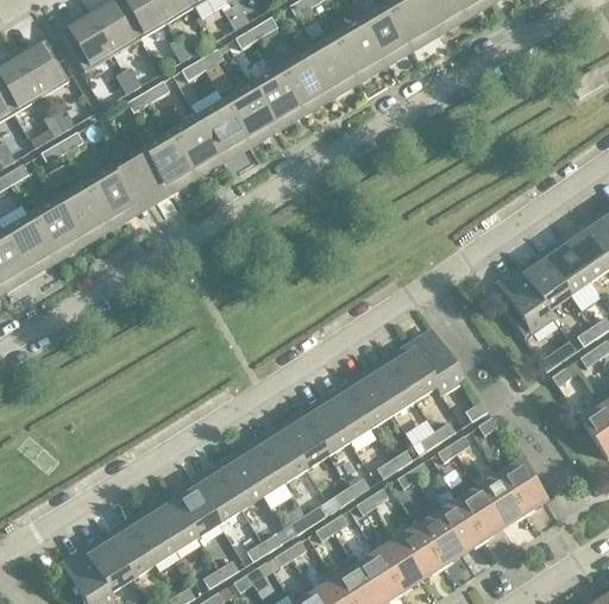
[(139,38),(115,0),(111,0),(88,14),(112,55),(139,38)]
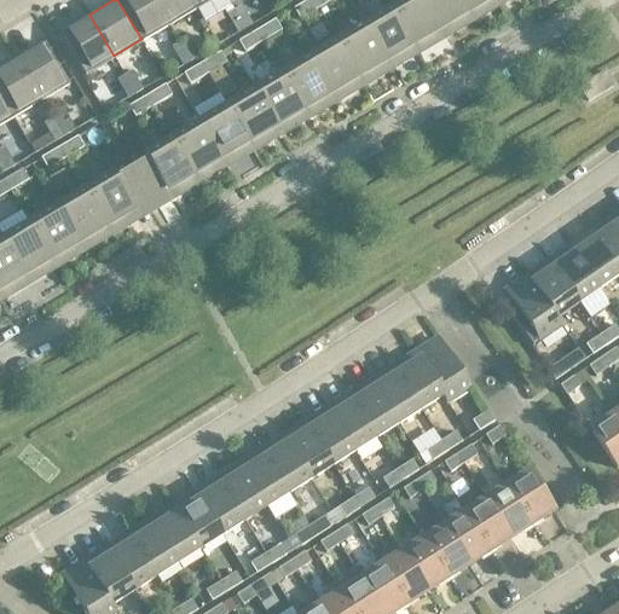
[(168,23),(154,0),(117,0),(142,39),(168,23)]
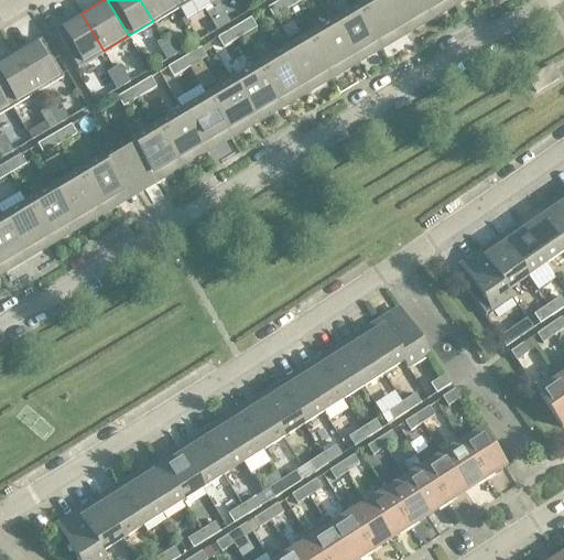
[(179,7),(174,0),(140,0),(153,21),(179,7)]
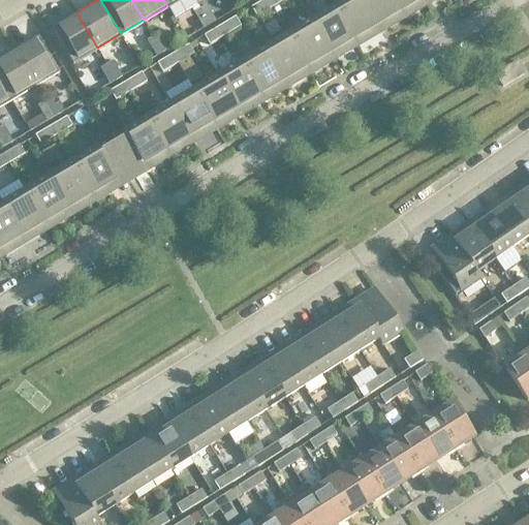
[(272,4),(269,0),(259,0),(251,5),(256,13),(272,4)]
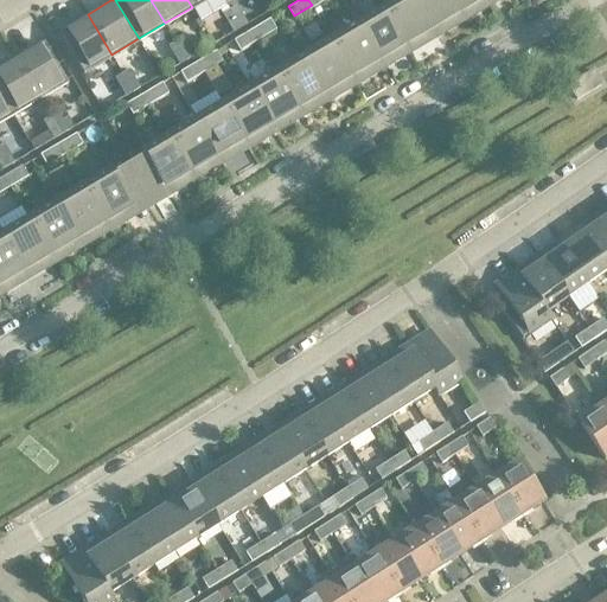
[(434,27),(417,0),(391,0),(384,5),(409,46),(428,36),(426,32),(434,27)]
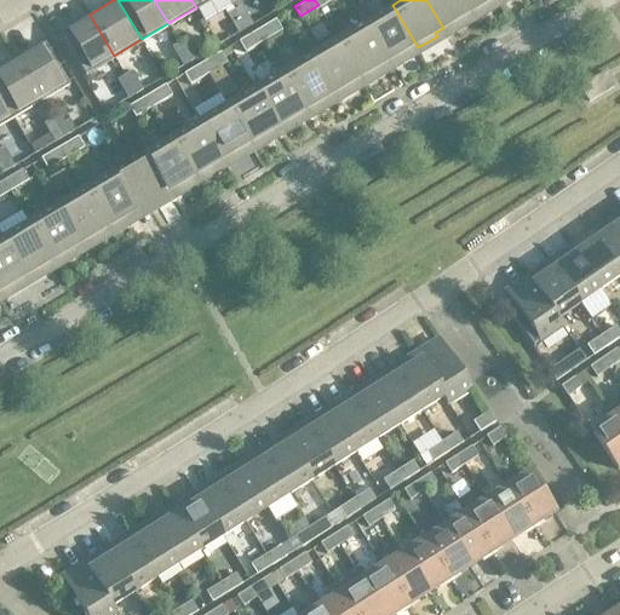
[(472,15),(463,0),(426,0),(443,28),(451,23),(453,27),(472,15)]
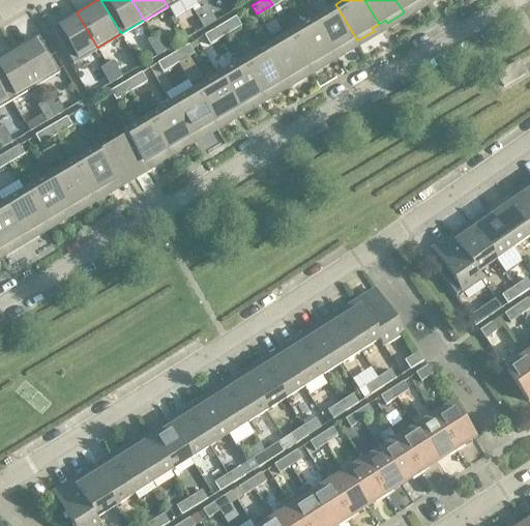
[(395,0),(404,12),(420,3),(419,0),(395,0)]
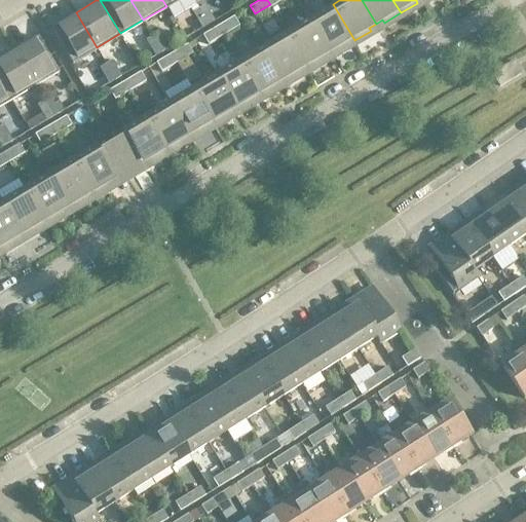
[(204,2),(198,6),(208,22),(214,19),(204,2)]
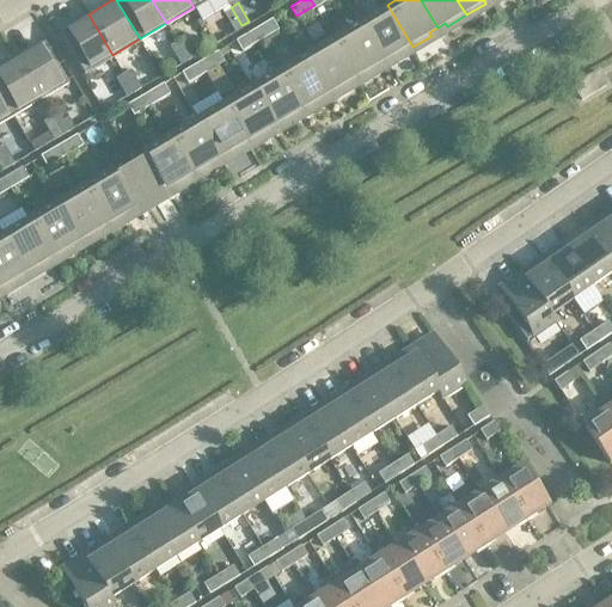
[(412,47),(387,5),(360,22),(383,60),(391,55),(392,59),(412,47)]
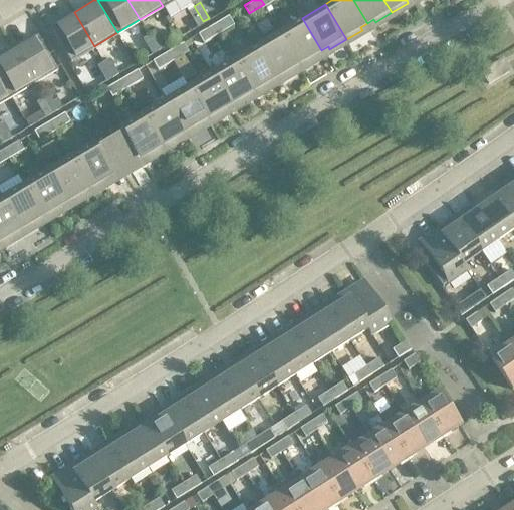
[(203,21),(194,6),(188,10),(197,25),(203,21)]
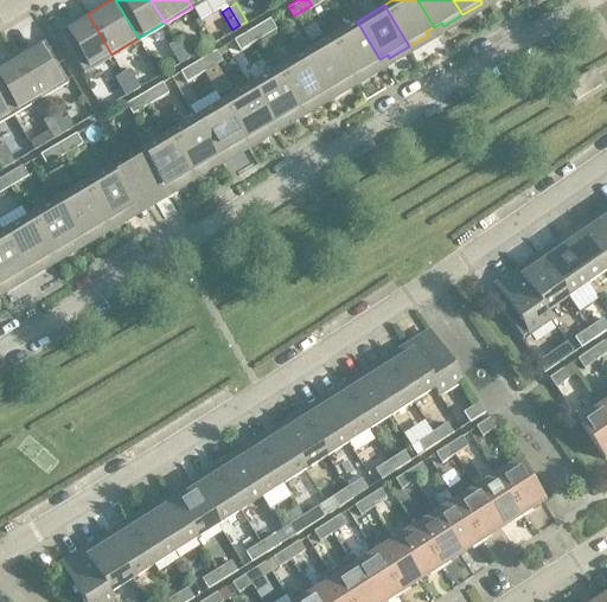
[(112,55),(88,14),(59,31),(83,71),(112,55)]
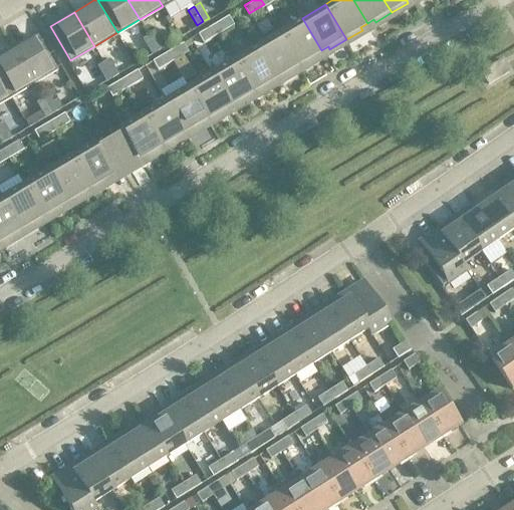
[(233,22),(228,14),(213,23),(218,31),(233,22)]
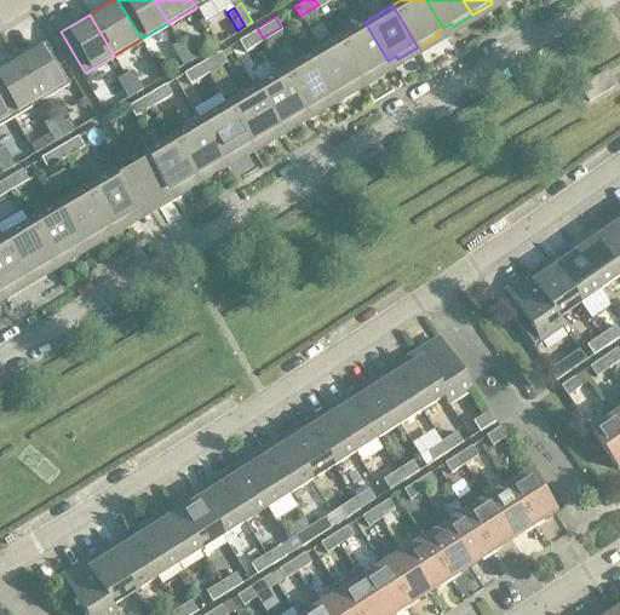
[(388,61),(365,22),(338,38),(362,80),(383,69),(380,65),(388,61)]
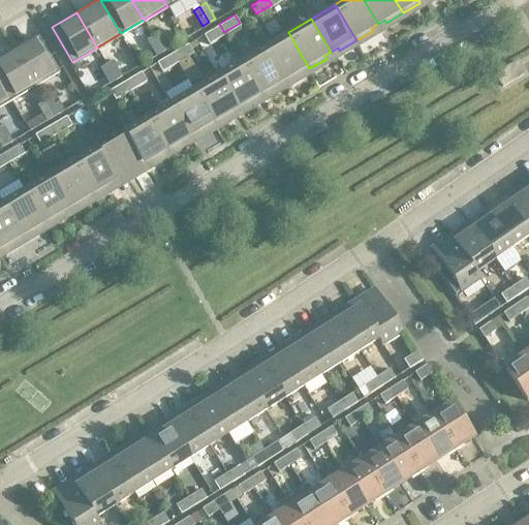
[(224,32),(219,24),(204,33),(209,41),(224,32)]
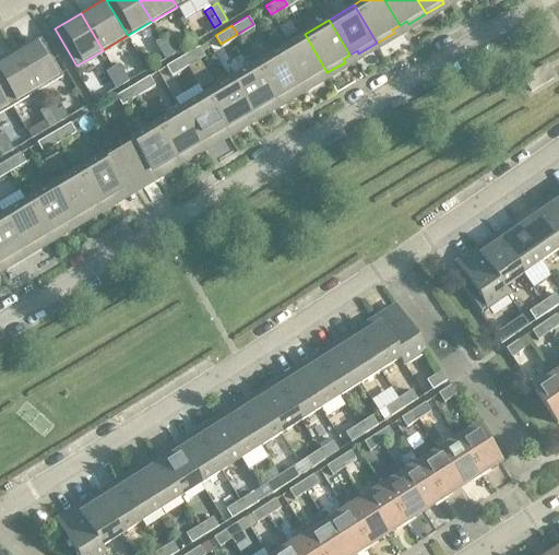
[(168,32),(162,36),(171,52),(178,49),(168,32)]
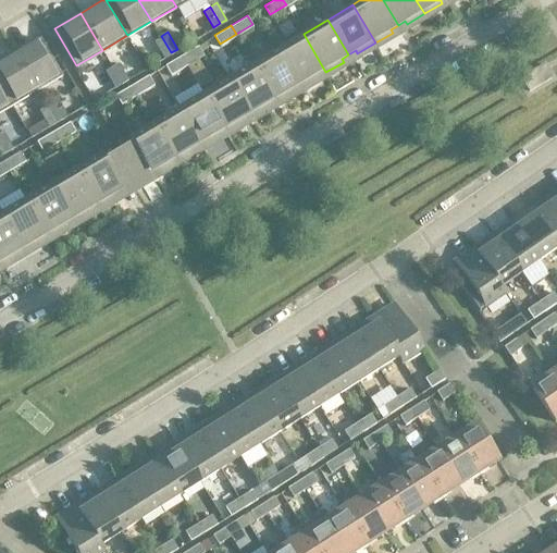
[(325,72),(304,34),(279,49),(299,84),(306,80),(308,83),(325,72)]
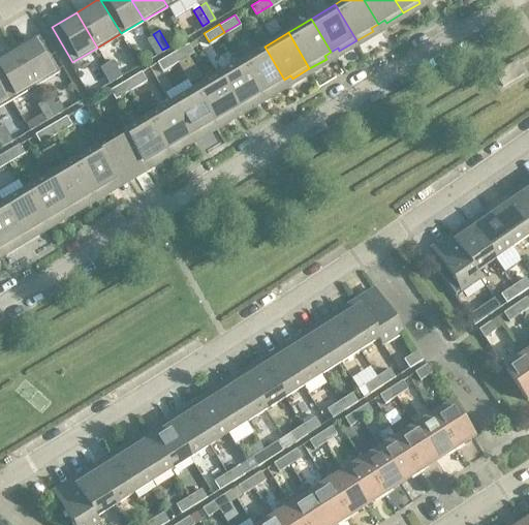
[(38,34),(13,49),(35,85),(59,70),(38,34)]
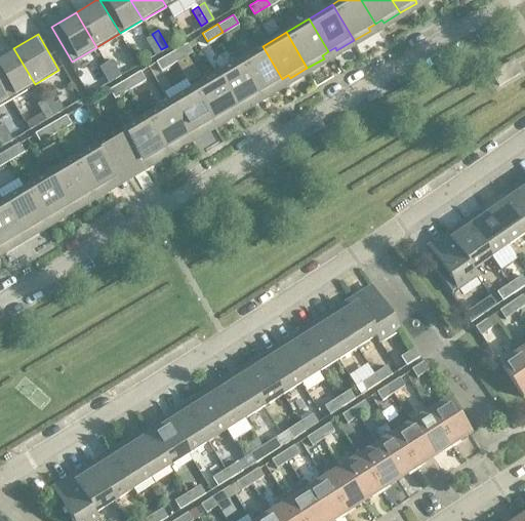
[(161,49),(152,34),(146,37),(155,53),(161,49)]
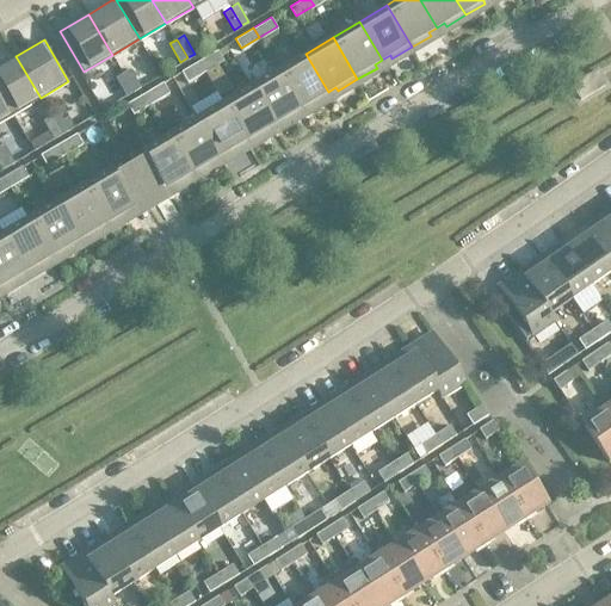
[(223,59),(217,49),(199,60),(205,69),(223,59)]
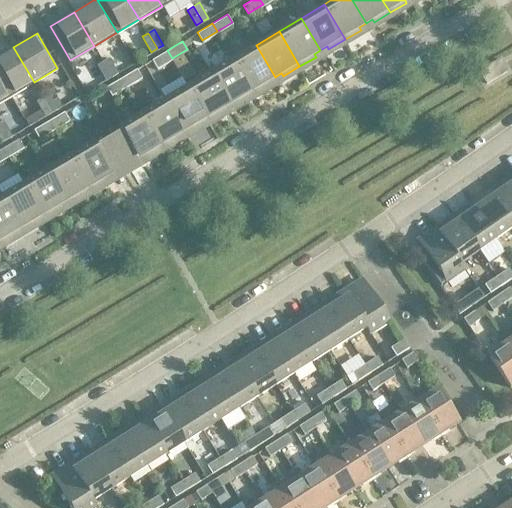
[(275,77),(256,45),(233,58),(254,93),(270,84),(268,80),(275,77)]
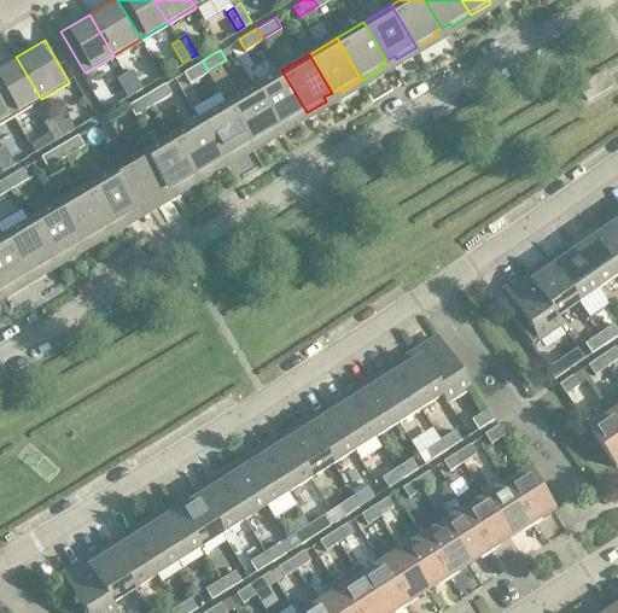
[(41,99),(16,57),(0,66),(0,92),(13,115),(41,99)]
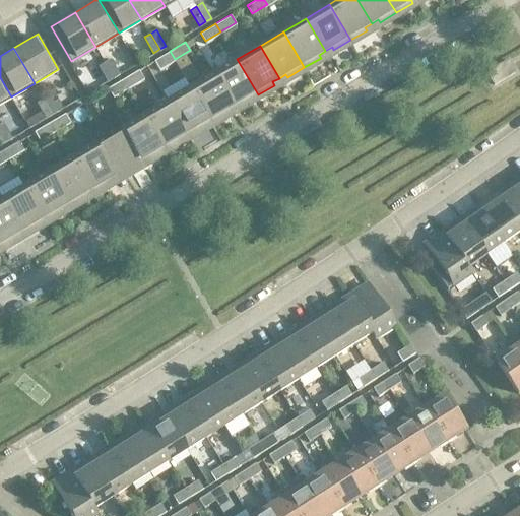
[(175,59),(170,51),(154,60),(159,68),(175,59)]
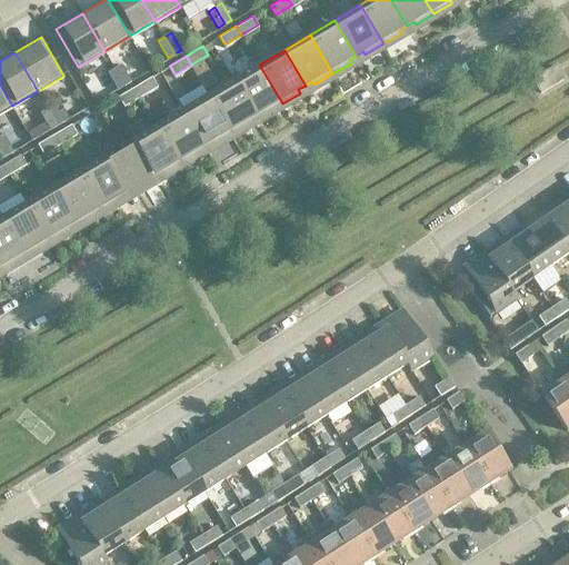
[(120,62),(113,67),(123,83),(131,80),(120,62)]
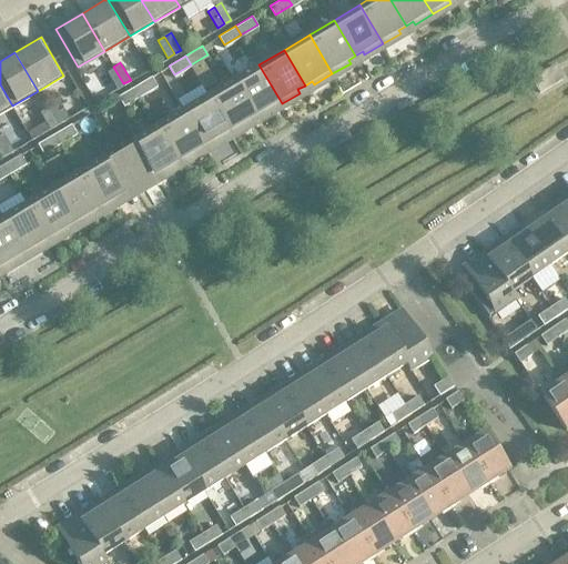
[(282,103),(259,64),(233,80),(254,116),(262,111),(264,114),(282,103)]
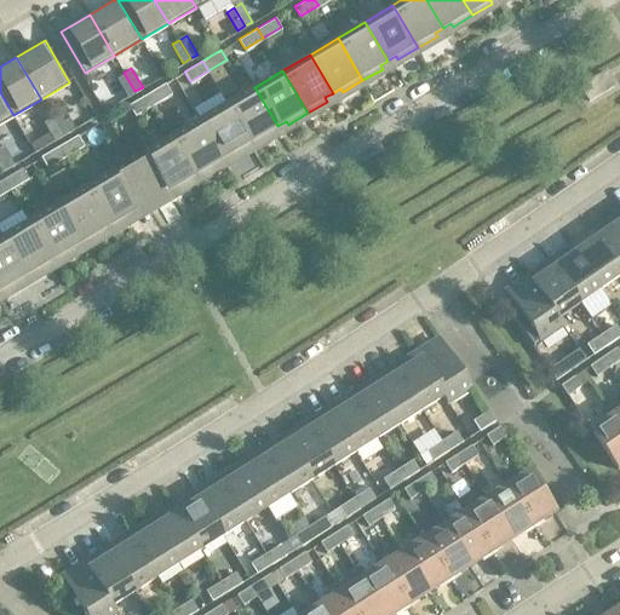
[(614,84),(606,70),(581,84),(589,98),(614,84)]
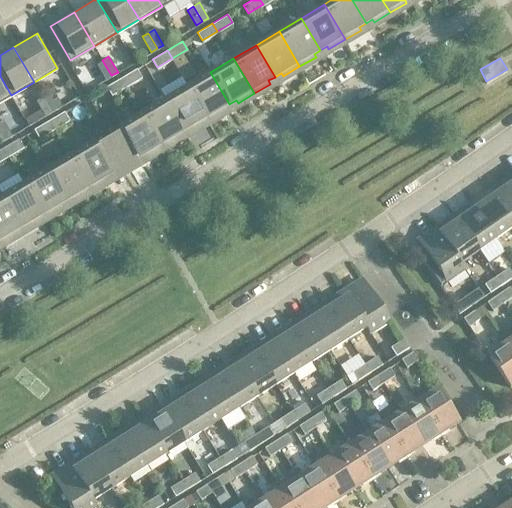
[(111,75),(102,60),(96,63),(105,79),(111,75)]
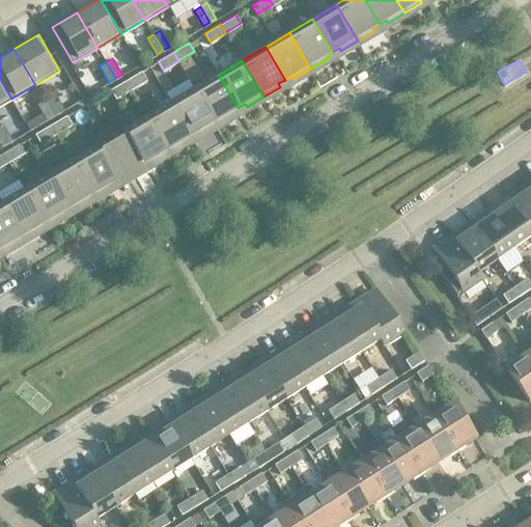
[(146,79),(141,71),(126,80),(131,88),(146,79)]
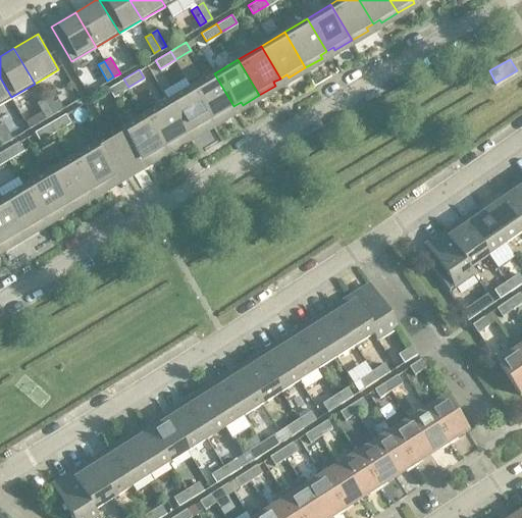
[(233,106),(214,73),(192,87),(213,122),(229,112),(227,109),(233,106)]
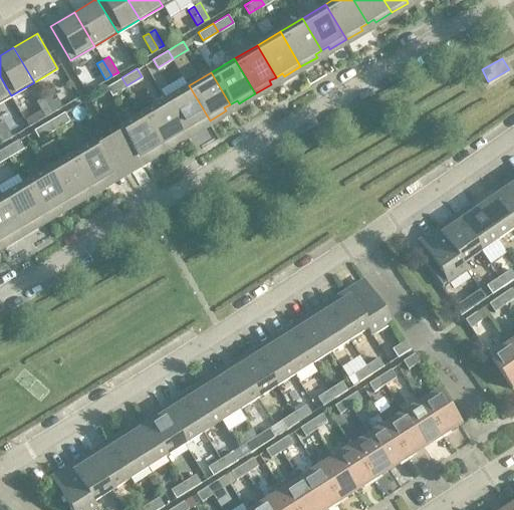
[(0,101),(11,95),(0,76),(0,101)]
